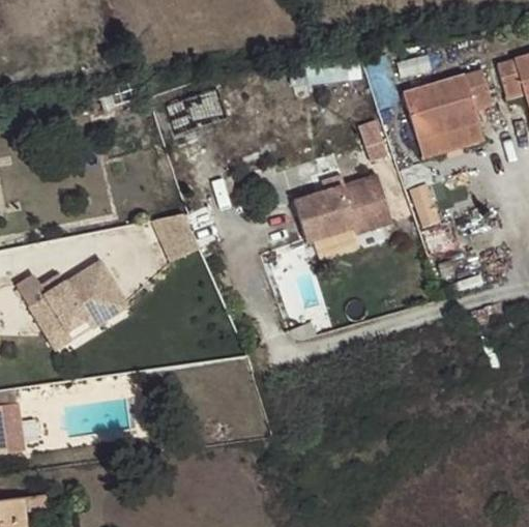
[(528,110),(528,55),(497,65),(507,97),(524,94),(528,110)]
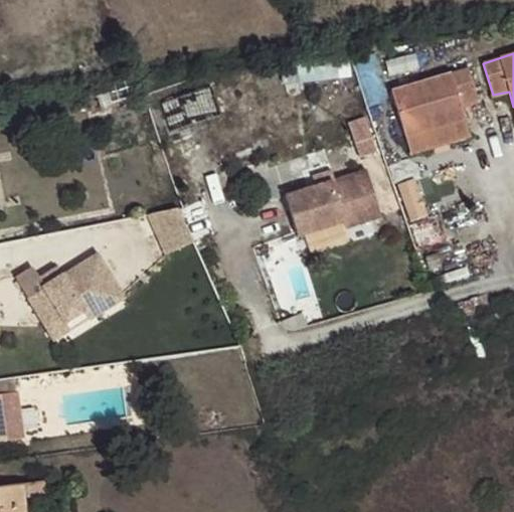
[(338,72),(337,59),(300,63),(300,77),(338,72)]
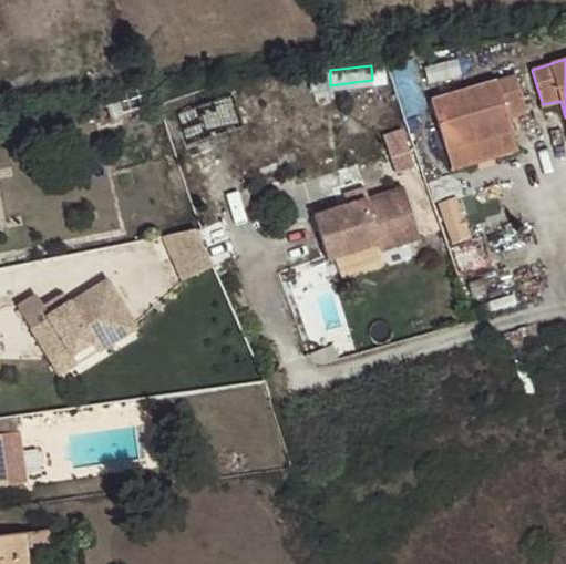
[(323,83),(321,70),(309,73),(314,86),(323,83)]
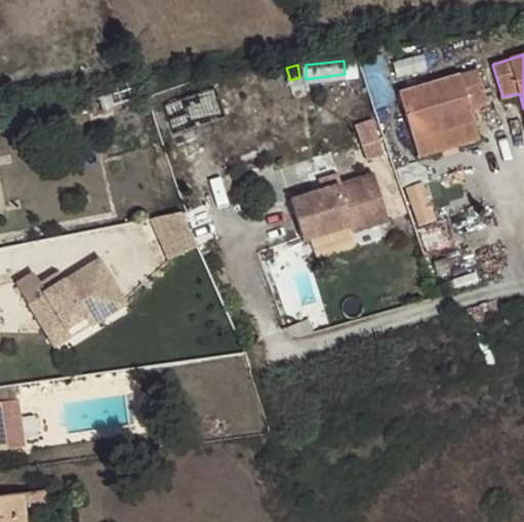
[(413,141),(475,122),(471,108),(487,103),(478,71),(400,93),(413,141)]
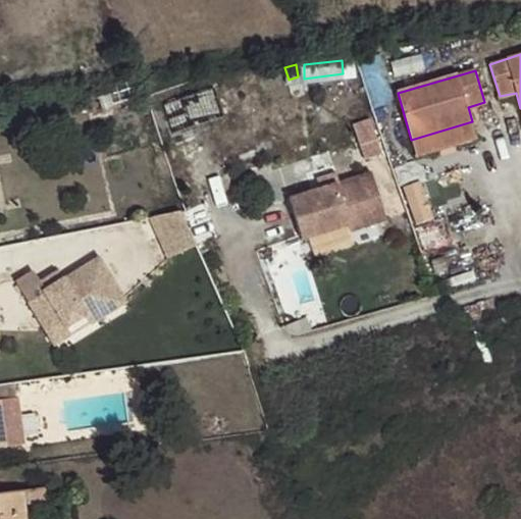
[(376,138),(370,117),(355,122),(361,143),(376,138)]
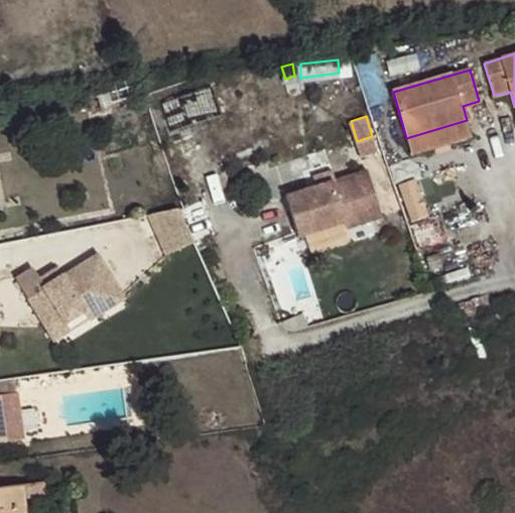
[(472,136),(467,120),(406,138),(411,153),(472,136)]
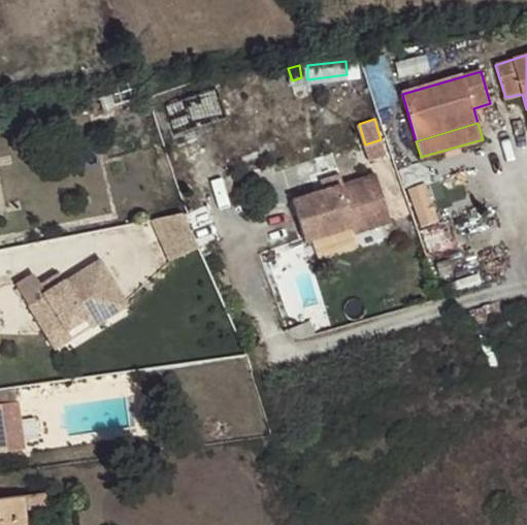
[(392,220),(376,173),(293,198),(306,241),(352,227),(355,232),(392,220)]
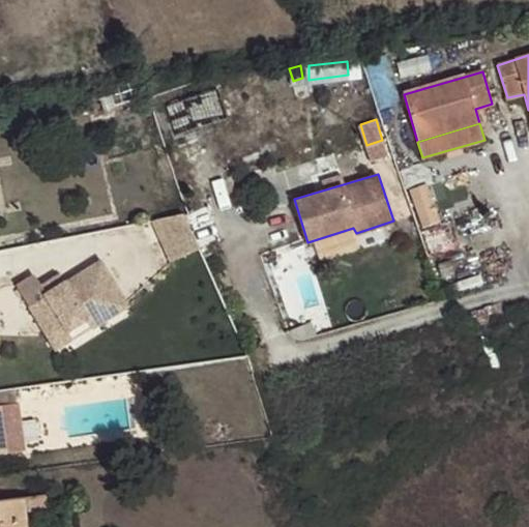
[(431,183),(415,187),(425,224),(441,220),(431,183)]
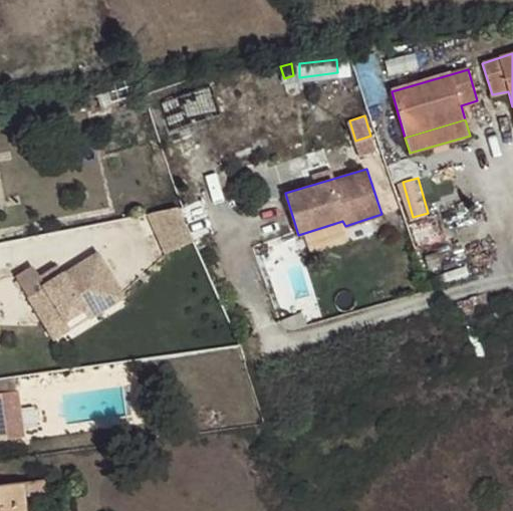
[(208,269),(185,218),(165,226),(190,278),(208,269)]
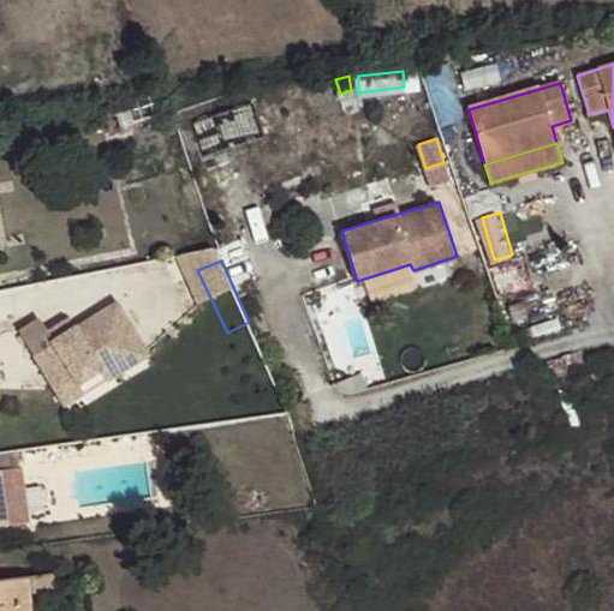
[(114,292),(27,348),(66,409),(154,353),(114,292)]
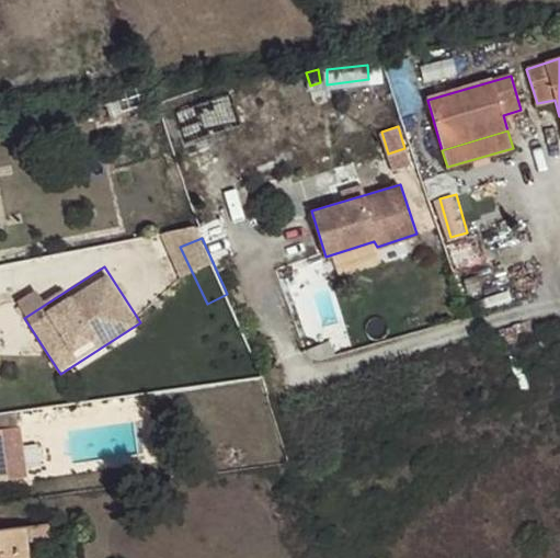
[(216,322),(208,307),(169,318),(173,336),(216,322)]
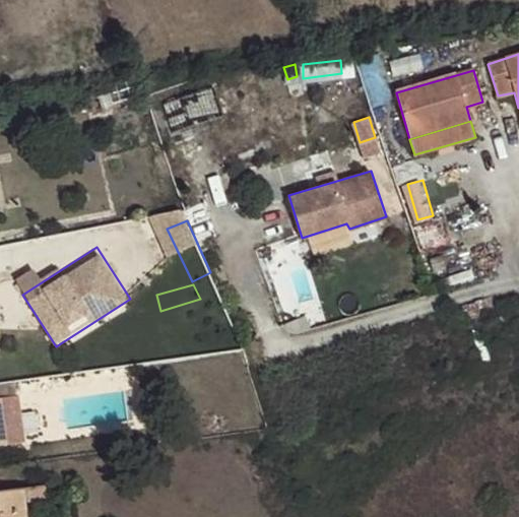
[(180,343),(182,357),(223,351),(216,338),(180,343)]
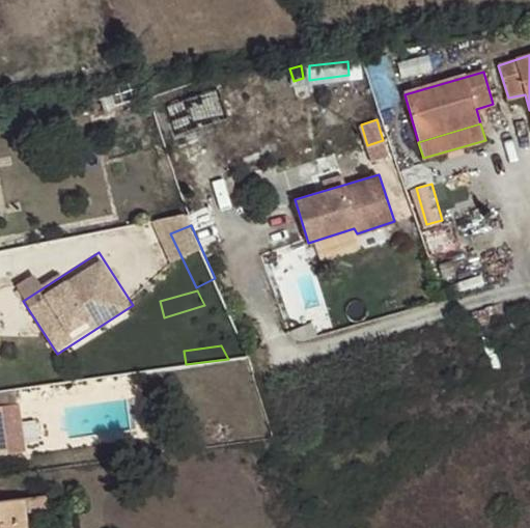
[(0,453),(6,452),(24,450),(21,427),(18,403),(0,404),(0,453)]
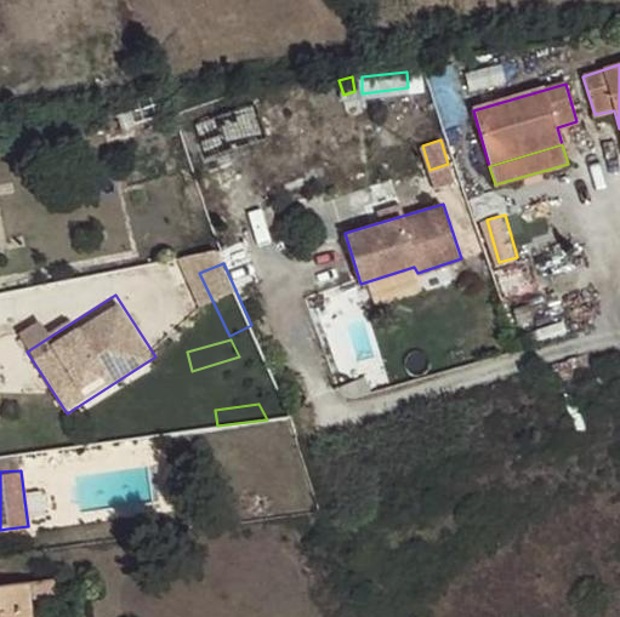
[(32,616),(27,581),(0,584),(0,616),(32,616)]
